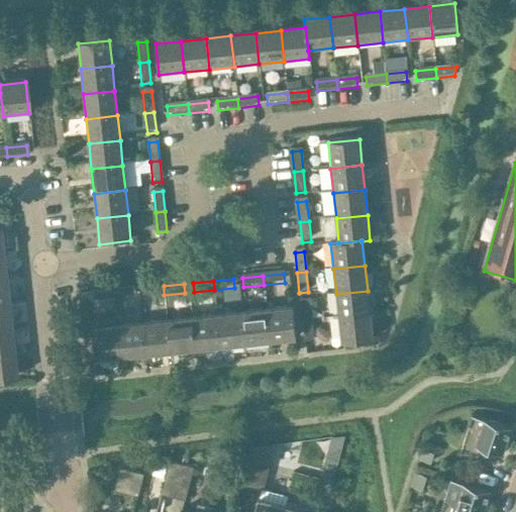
[(142,289),(143,298),(164,295),(164,286),(142,289)]
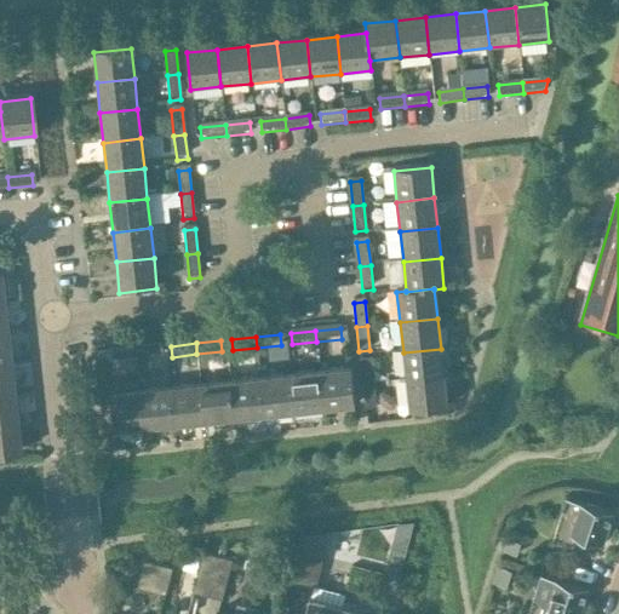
[(136,350),(137,361),(161,359),(160,348),(136,350)]
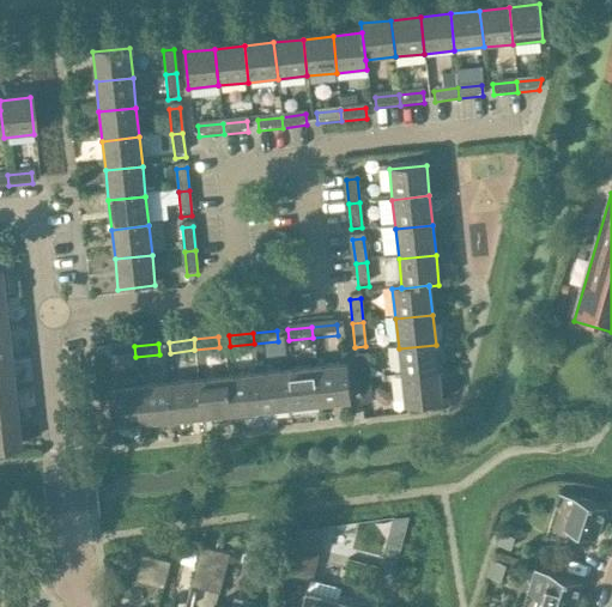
[(399,348),(403,378),(438,374),(436,345),(399,348)]
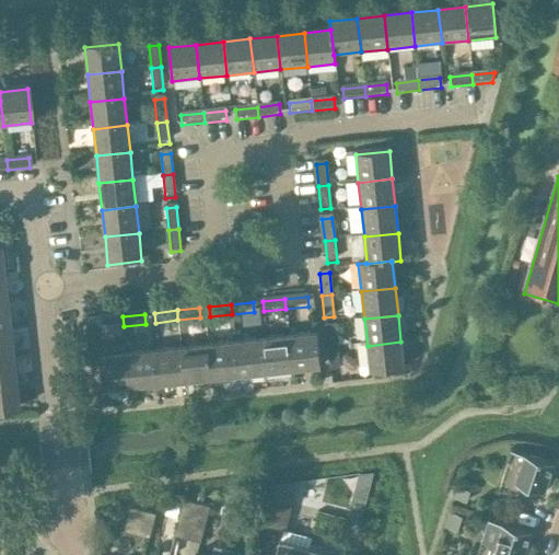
[(101,319),(102,328),(124,326),(123,316),(101,319)]
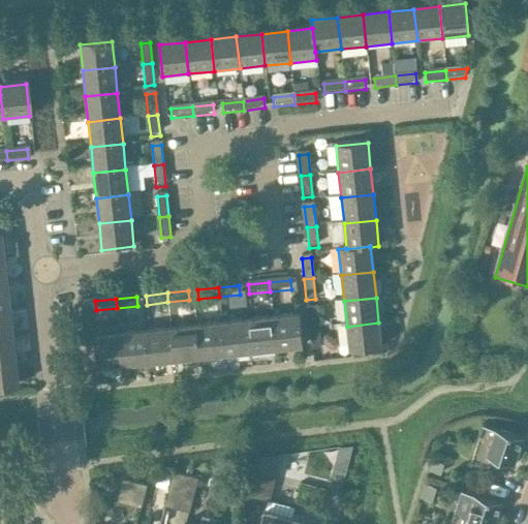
[(307,309),(309,330),(318,329),(316,308),(307,309)]
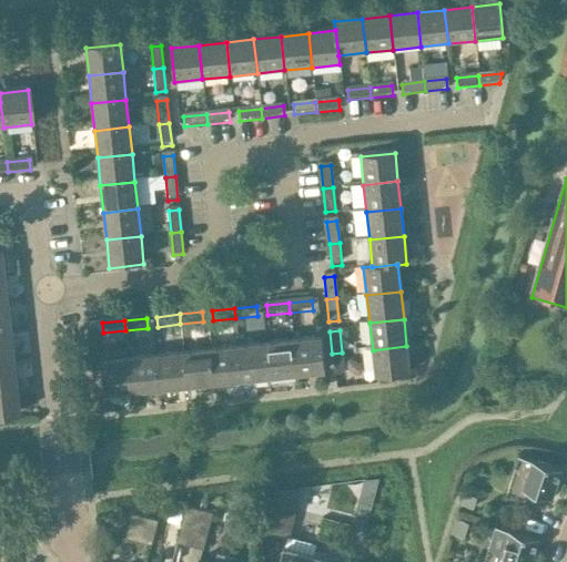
[(0,363),(11,361),(8,334),(0,335),(0,363)]
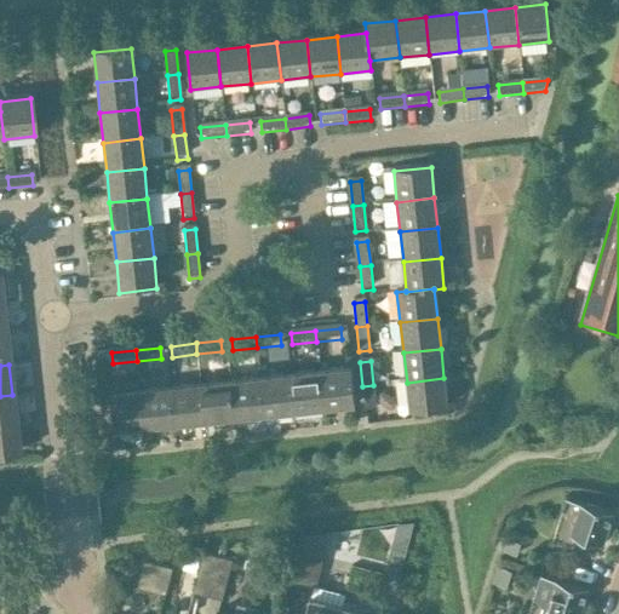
[(320,374),(325,412),(355,408),(351,371),(320,374)]
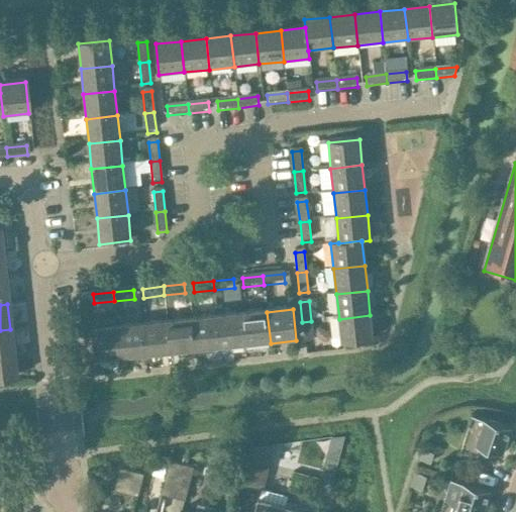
[(242,315),(245,346),(271,343),(267,312),(242,315)]
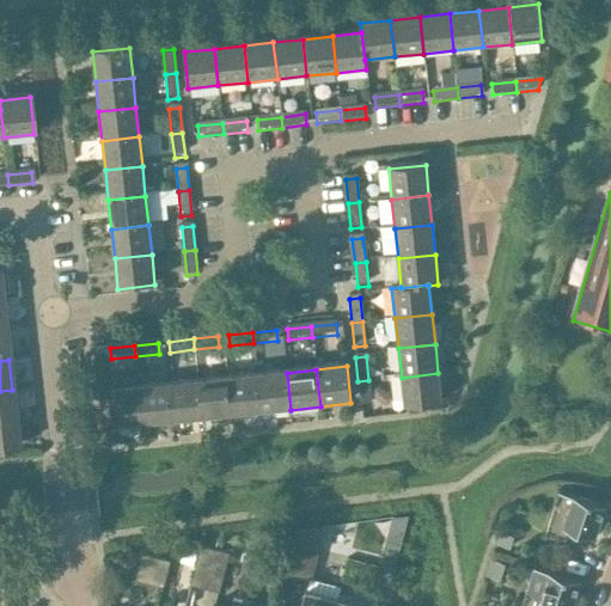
[(257,375),(261,412),(291,410),(287,373),(257,375)]
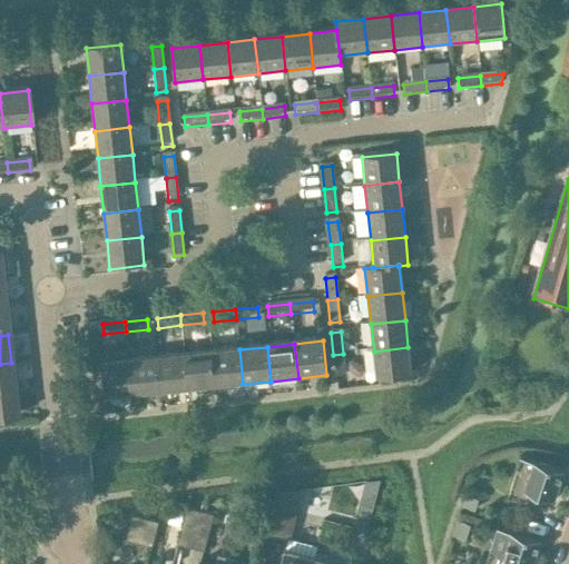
[(374,352),(376,379),(411,376),(408,347),(374,352)]
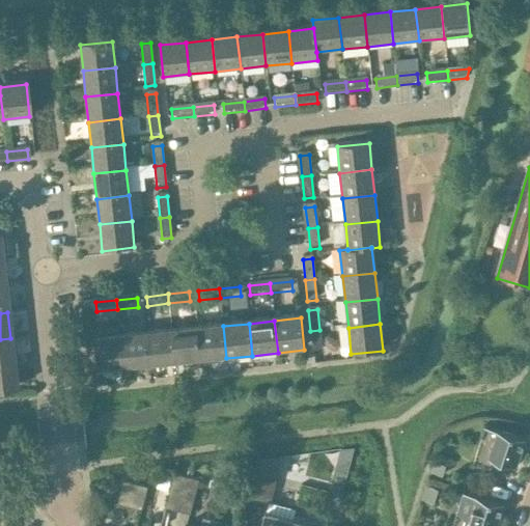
[(197,329),(201,361),(226,358),(223,326),(197,329)]
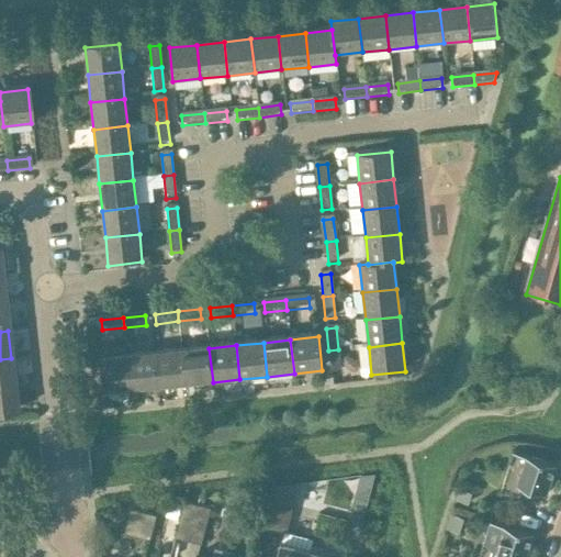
[(182,352),(186,386),(213,382),(209,348),(182,352)]
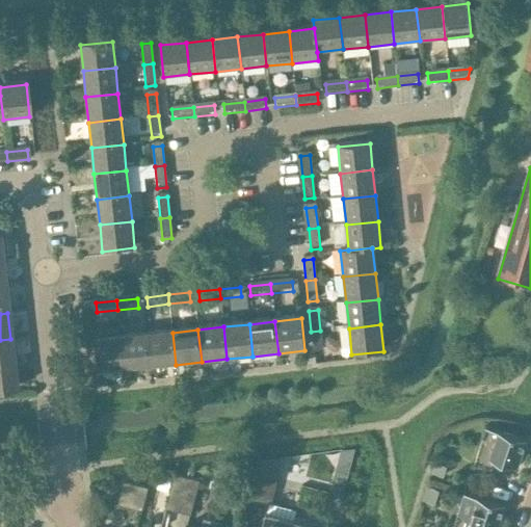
[(311,332),(313,353),(322,352),(320,331),(311,332)]
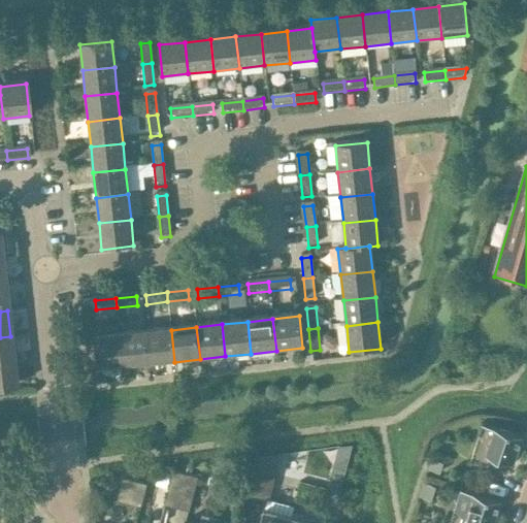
[(145,332),(149,364),(174,362),(171,330),(145,332)]
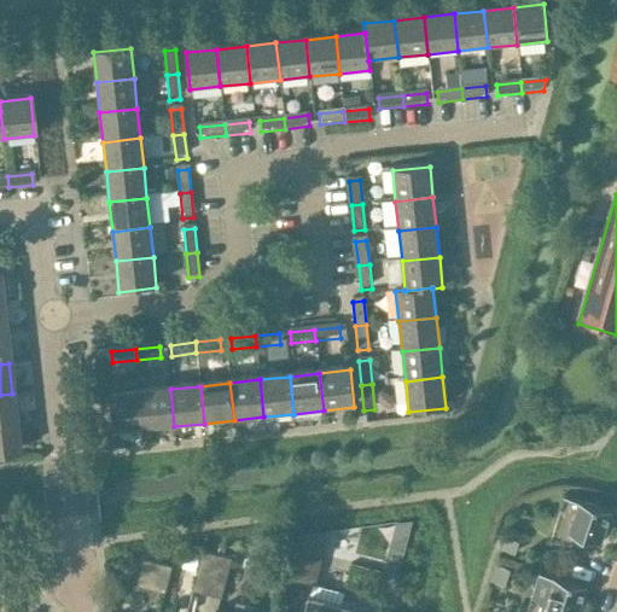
[(140,392),(144,430),(174,426),(170,389),(140,392)]
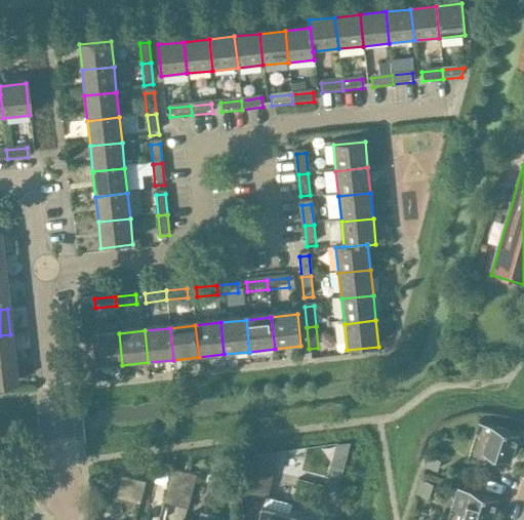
[(93,336),(96,368),(122,365),(119,333),(93,336)]
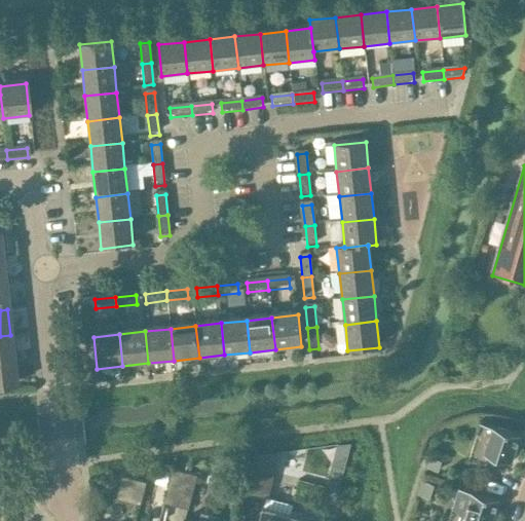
[(0,361),(13,360),(10,335),(0,336),(0,361)]
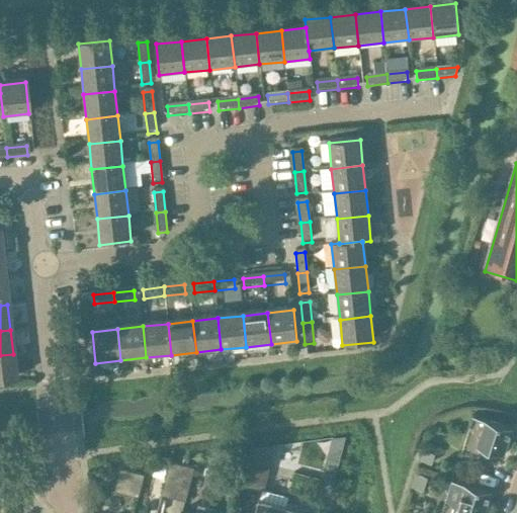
[(0,381),(15,380),(13,354),(0,355),(0,381)]
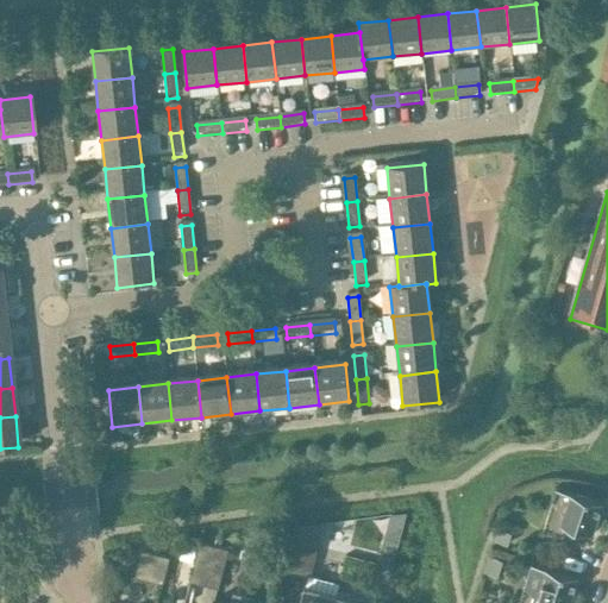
[(561,529),(591,539),(602,507),(556,491),(556,492),(571,497),(561,529)]
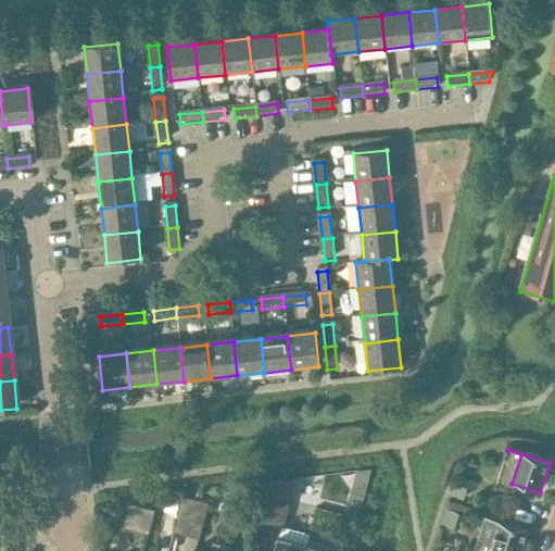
[(451,498),(463,502),(466,491),(455,488),(451,498)]
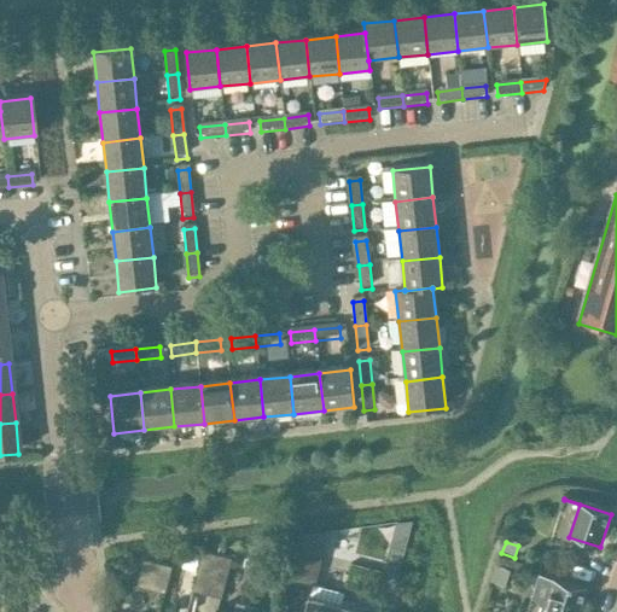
[(285,582),(298,586),(306,558),(292,554),(285,582)]
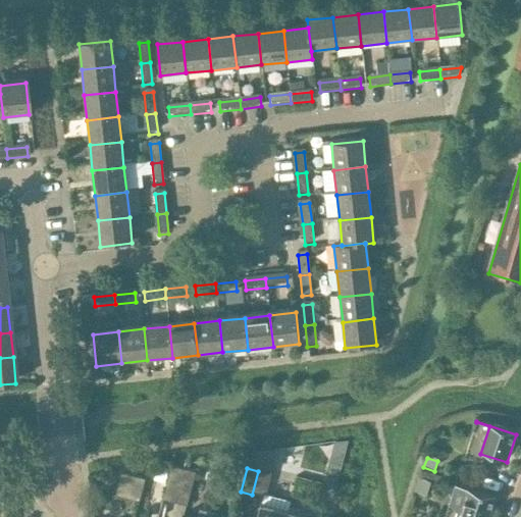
[(162,503),(174,506),(183,472),(170,469),(162,503)]
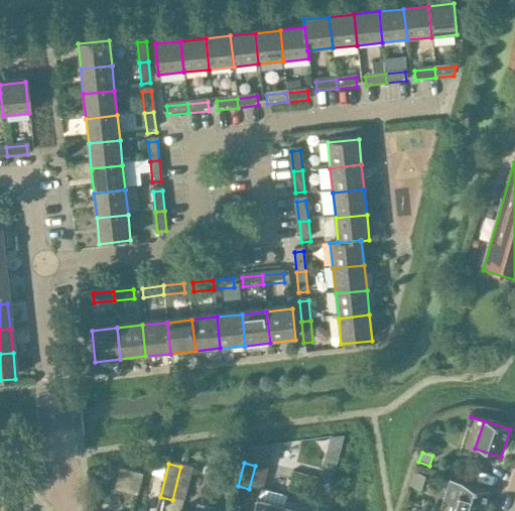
[(249,489),(262,492),(268,469),(255,466),(249,489)]
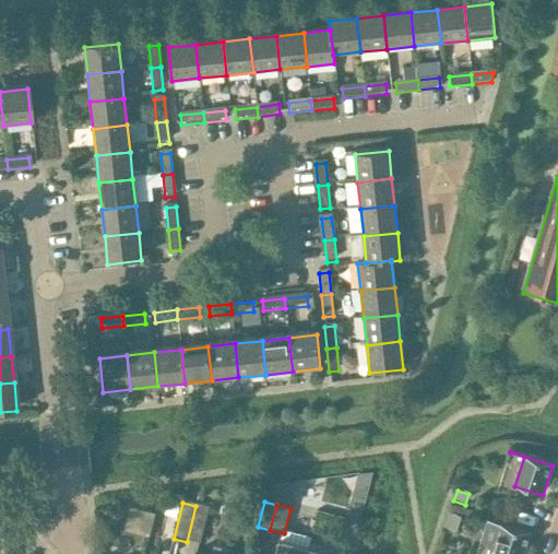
[(187,542),(200,545),(209,509),(196,506),(187,542)]
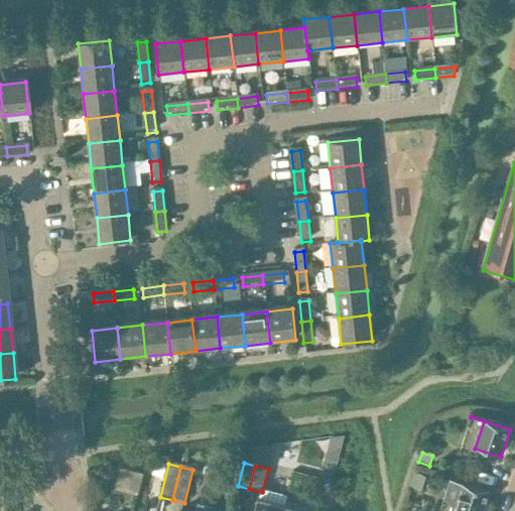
[(117,481),(140,487),(142,477),(119,471),(117,481)]
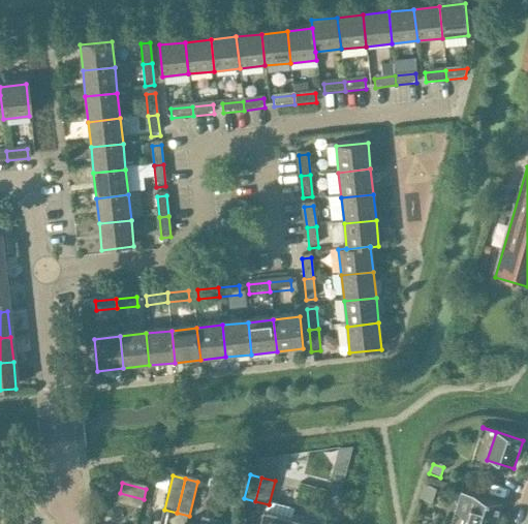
[(421,501),(431,505),(436,492),(425,488),(421,501)]
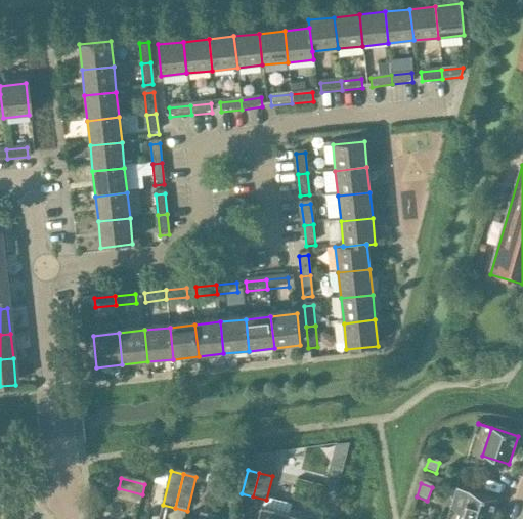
[(116,501),(139,507),(142,494),(119,488),(116,501)]
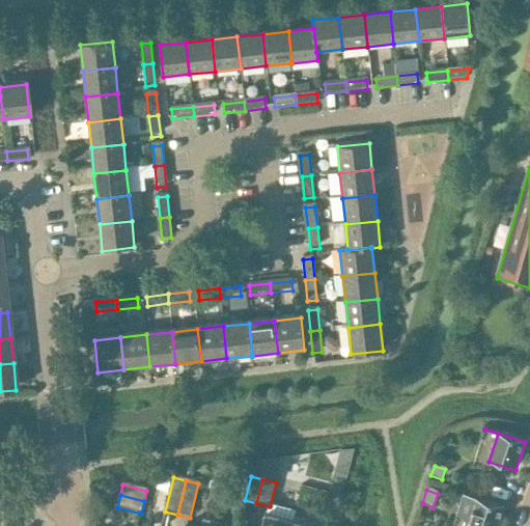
[(498,525),(504,507),(463,495),(476,500),(468,525),(498,525)]
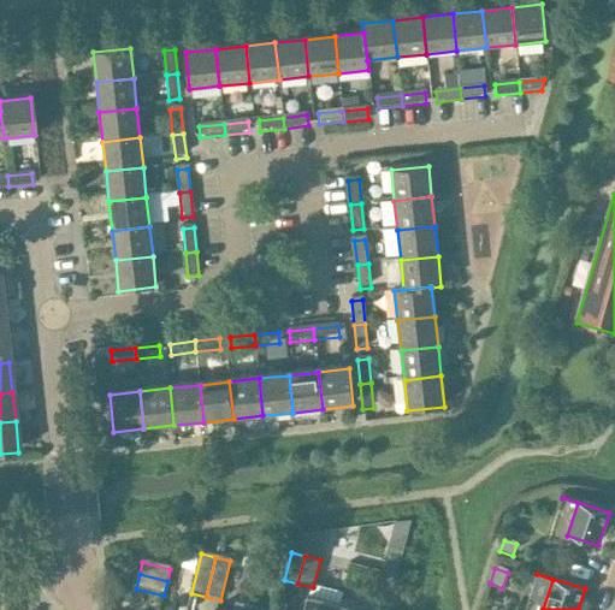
[(338,609),(339,606),(342,596),(313,588),(309,599),(307,598),(303,609),(338,609)]
